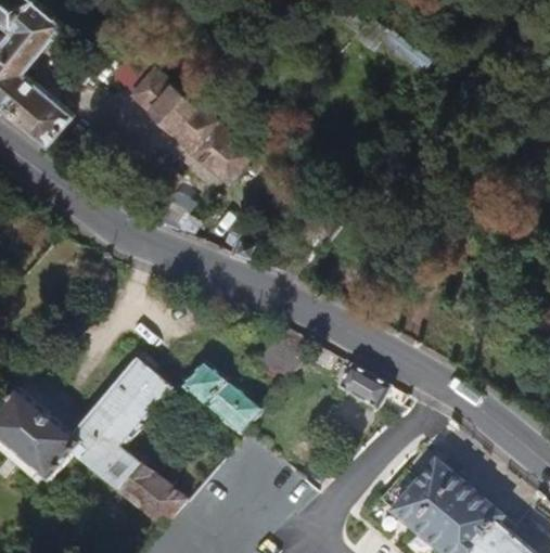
[(0,26),(10,35),(0,46),(0,112),(42,149),(74,114),(28,73),(66,30),(32,0),(0,0),(0,26)]
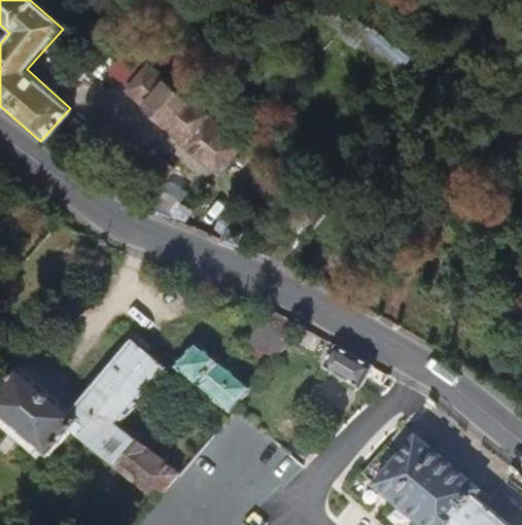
[(392,75),(408,56),(351,11),(336,31),(392,75)]
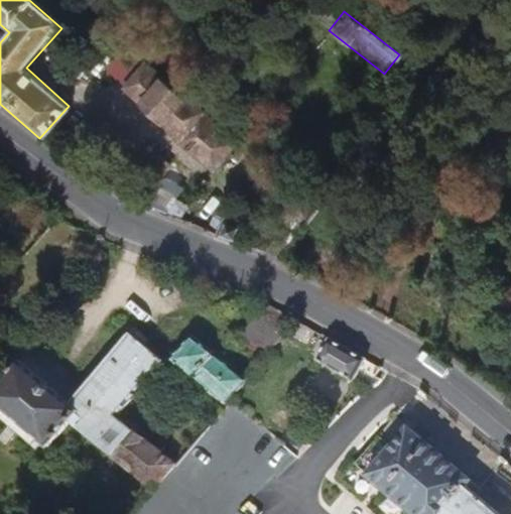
[(236,146),(143,63),(122,87),(179,139),(175,143),(211,174),(236,146)]
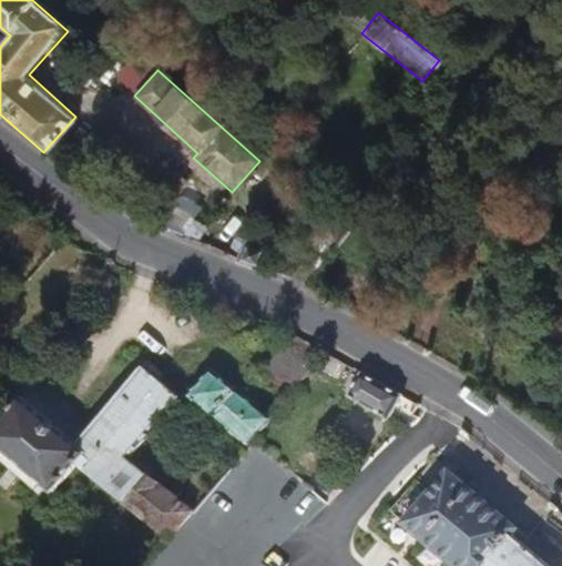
[(343,238),(323,222),(307,241),(326,258),(343,238)]
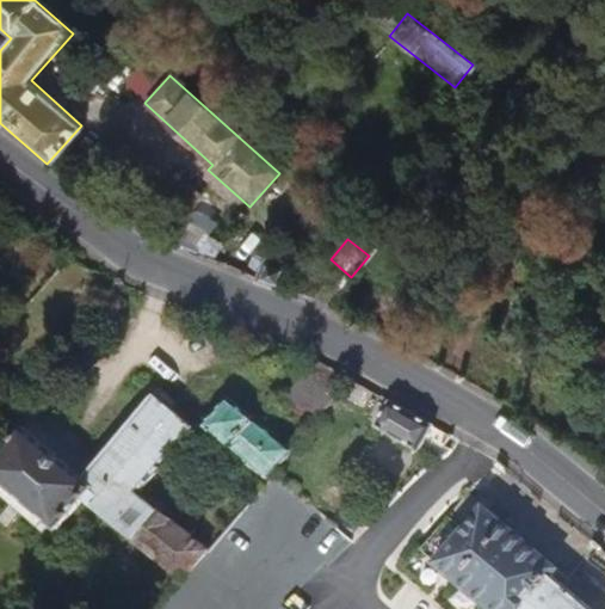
[(314,416),(344,381),(306,360),(283,400),(314,416)]
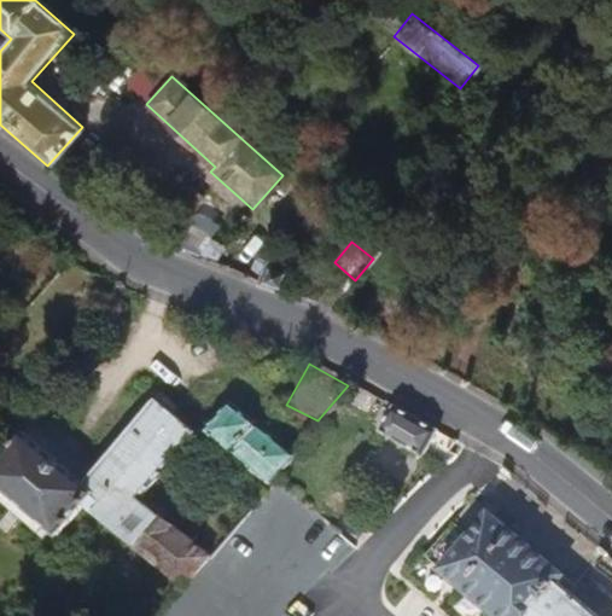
[(134,498),(191,430),(152,396),(77,483),(16,433),(0,449),(0,489),(51,533),(63,519),(66,523),(81,507),(175,587),(202,556),(134,498)]
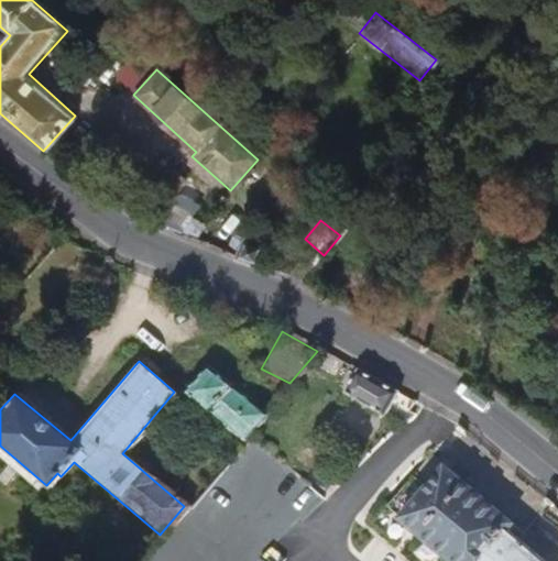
[(263,414),(206,366),(182,393),(239,441),(241,439),(263,414)]
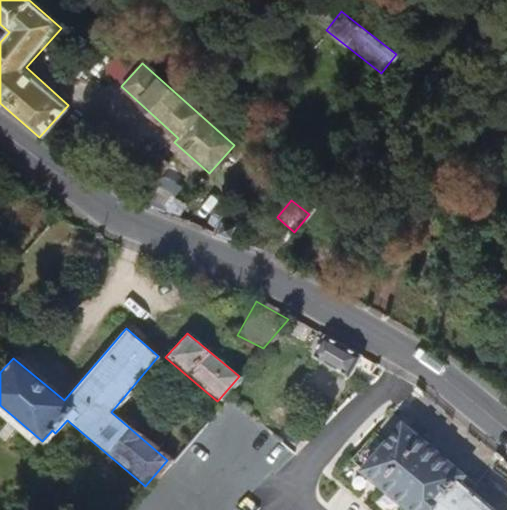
[(345,380),(357,358),(321,337),(308,360),(345,380)]
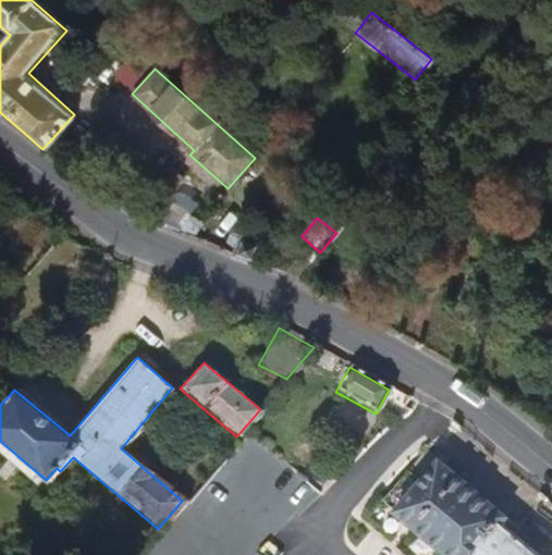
[(503,525),(419,455),(379,503),(443,554),(526,554),(498,531),(503,525)]
